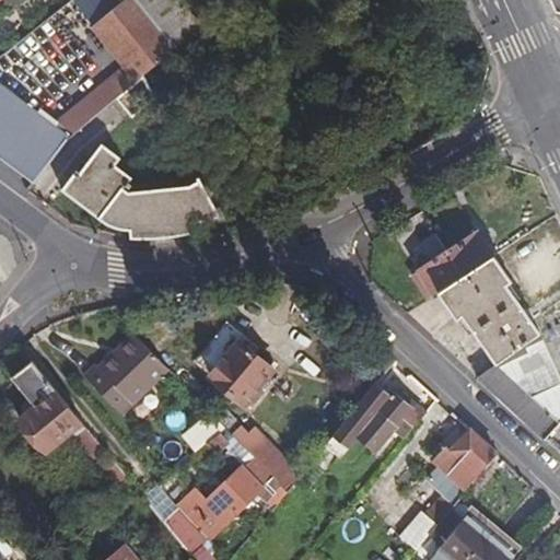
[(67,114),(78,127),(113,98),(140,77),(172,49),(131,0),(123,0),(91,25),(124,68),(67,114)]
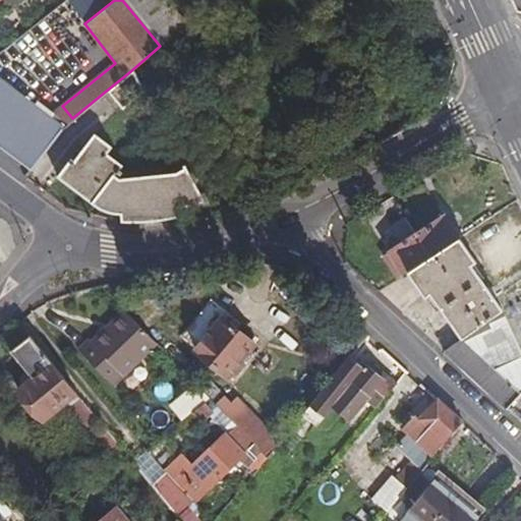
[(163,0),(122,0),(160,46),(184,27),(163,0)]
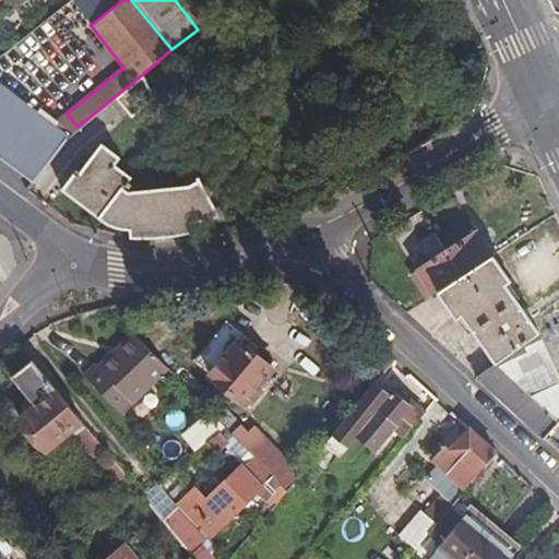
[(140,76),(113,98),(129,117),(152,98),(140,76)]
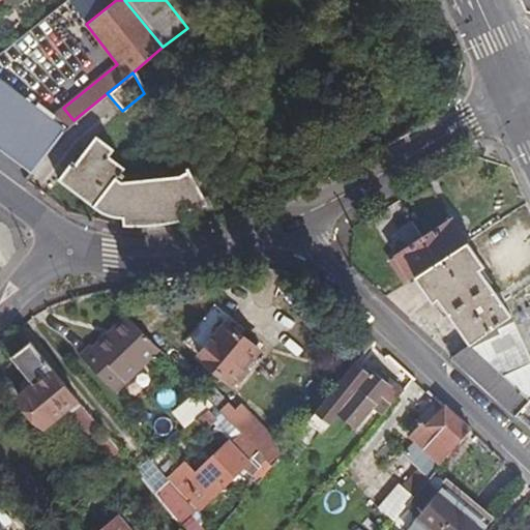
[(61,129),(0,82),(0,149),(30,172),(61,129)]
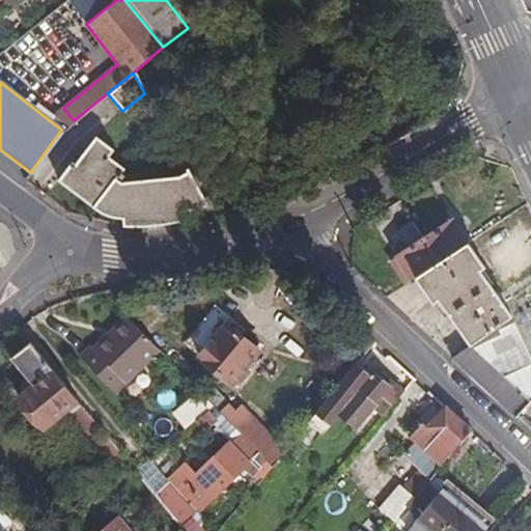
[(92,207),(115,177),(122,168),(106,156),(111,149),(93,136),(74,163),(71,161),(56,179),(92,207)]
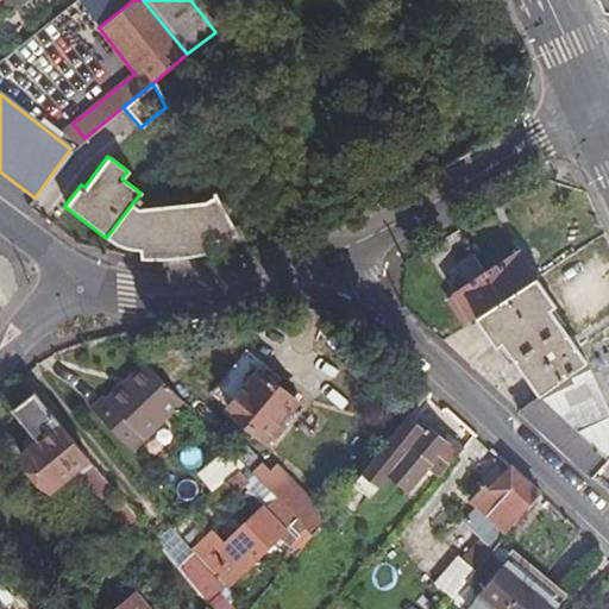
[(139,208),(132,203),(106,238),(114,244),(123,246),(129,249),(139,251),(138,257),(154,259),(174,259),(209,251),(209,240),(237,236),(214,196),(205,202),(139,208)]
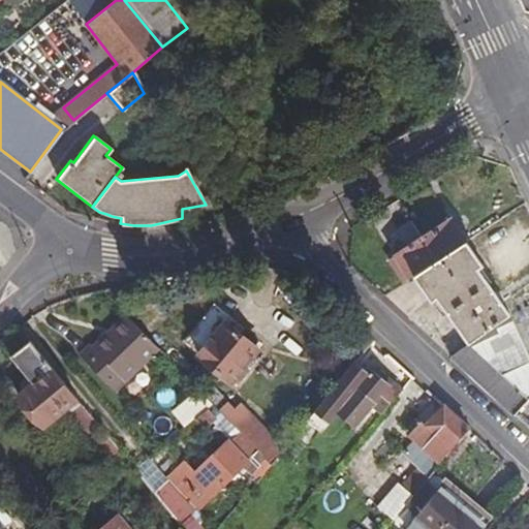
[(422,239),(436,261),(464,243),(450,220),(422,239)]
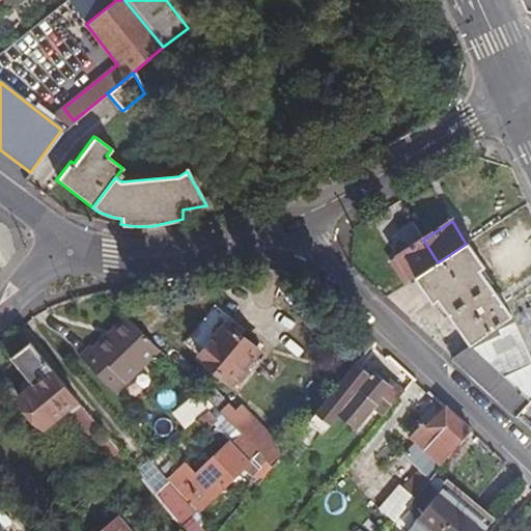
[(409,281),(413,278),(438,262),(423,240),(394,258),(409,281)]
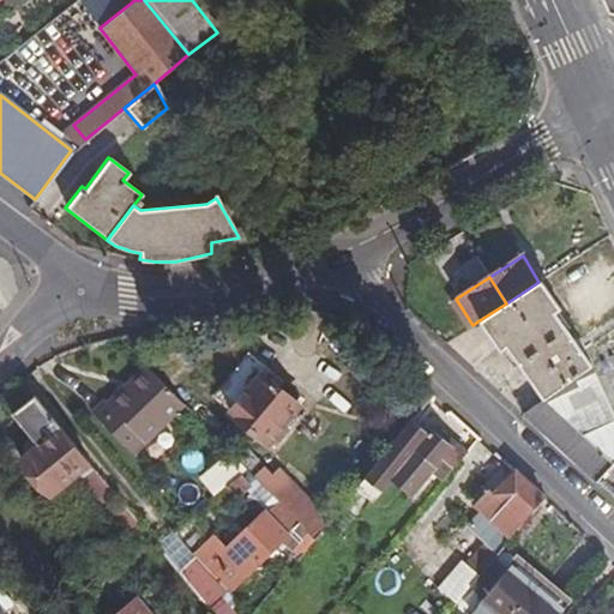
[(543,398),(589,366),(553,312),(558,309),(540,282),(539,282),(506,304),(477,321),(498,351),(506,347),(543,398)]
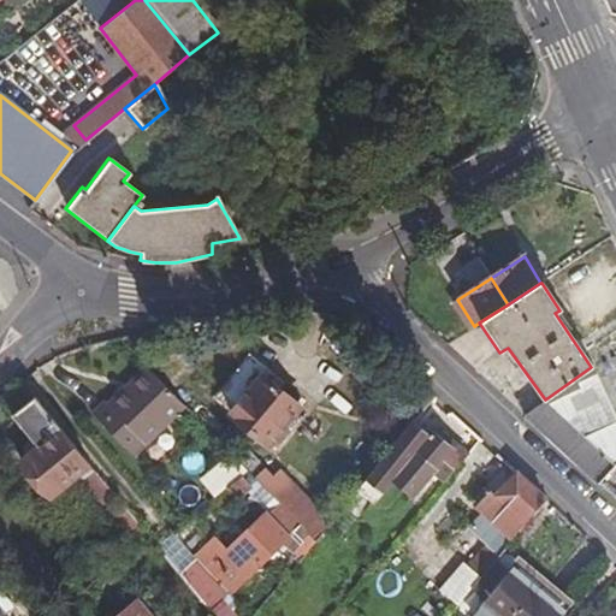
[(331,361),(321,384),(341,391),(350,371),(331,361)]
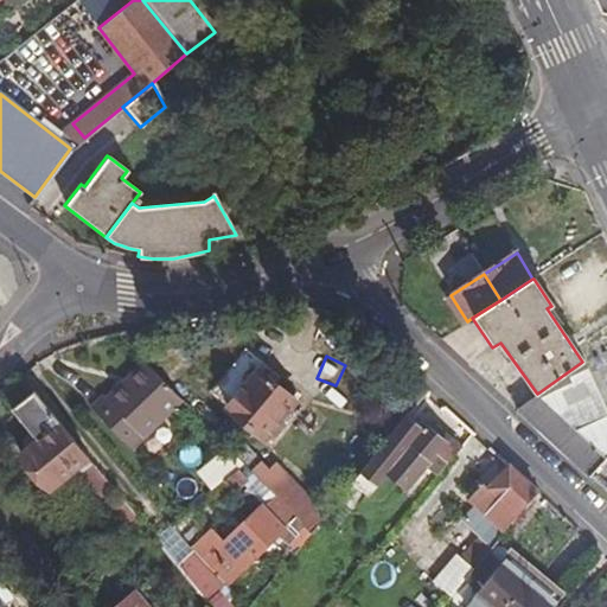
[(606,413),(582,362),(537,394),(605,459),(606,455),(606,413)]
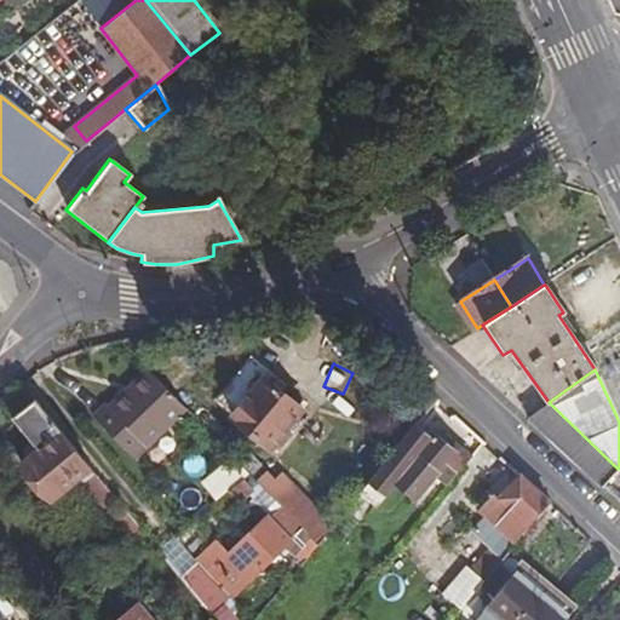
[(130,405),(125,397),(110,411),(105,405),(92,418),(132,461),(187,413),(149,373),(130,390),(131,392),(137,399),(130,405)]
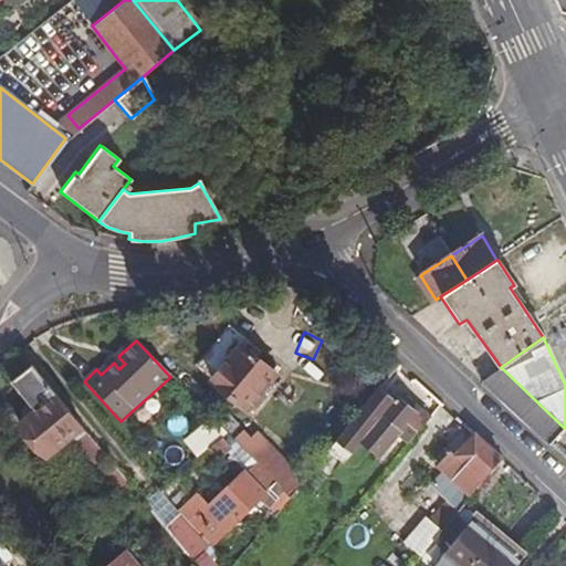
[(240,347),(210,383),(244,411),(274,376),(240,347)]
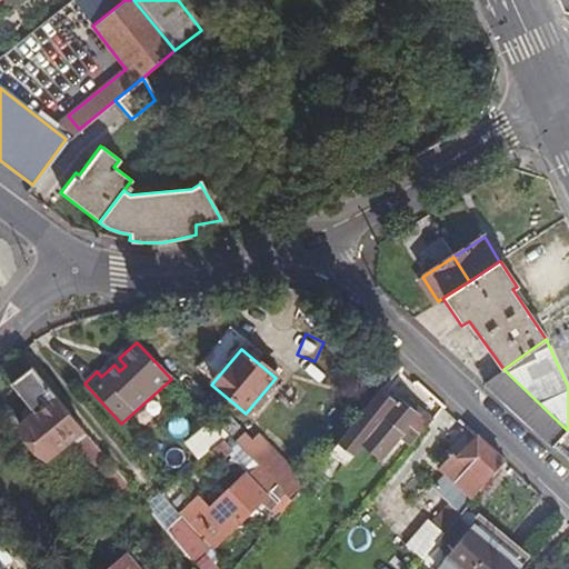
[(363,380),(380,396),(402,370),(386,355),(363,380)]
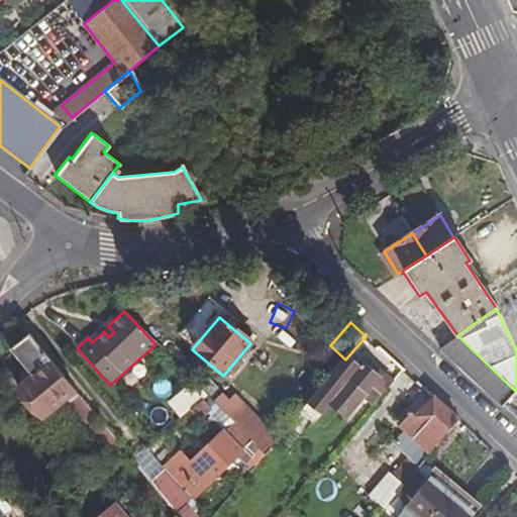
[(114,332),(109,327),(104,331),(108,337),(114,332)]
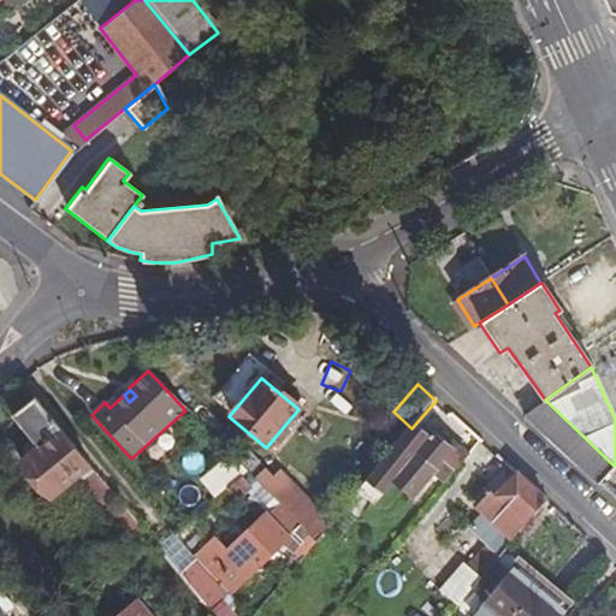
[(112,499),(30,400),(9,419),(35,451),(21,465),(48,498),(75,477),(101,508),(112,499)]
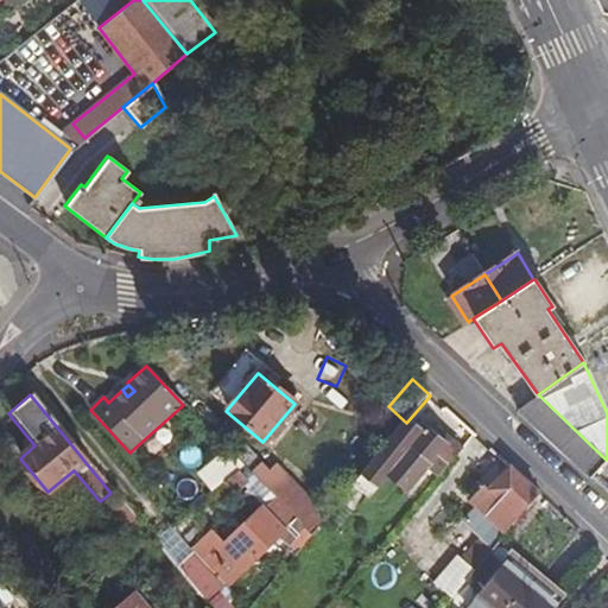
[(437,477),(457,455),(426,426),(406,450),(437,477)]
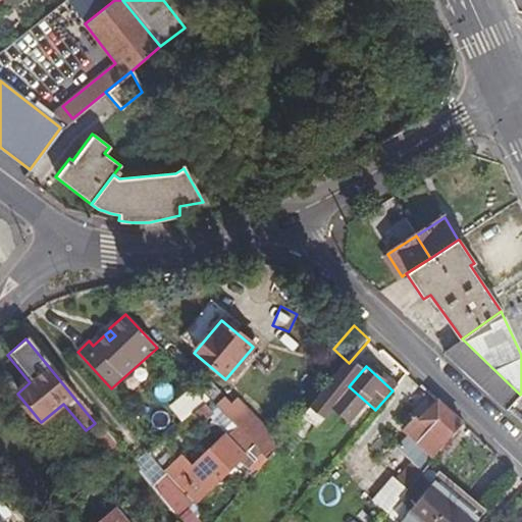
[(185,420),(208,398),(195,384),(171,407),(185,420)]
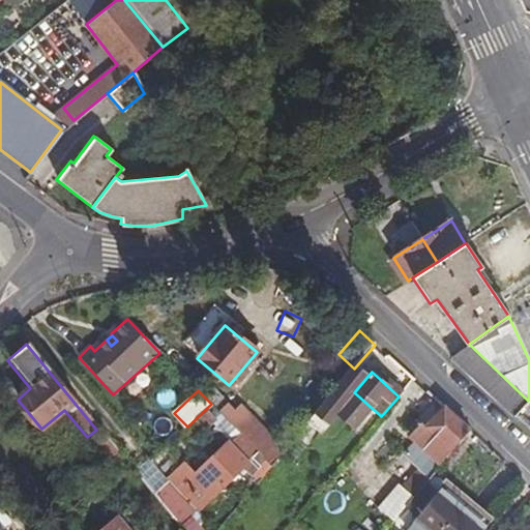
[(467,431),(442,408),(420,433),(416,429),(409,437),(437,464),(467,431)]
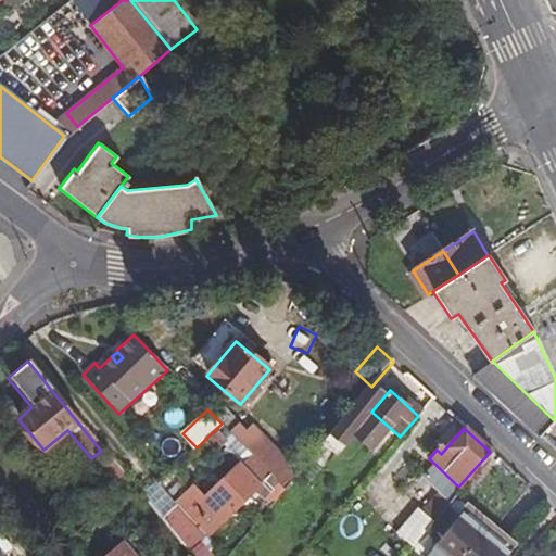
[(236,467),(201,501),(220,521),(255,487),(236,467)]
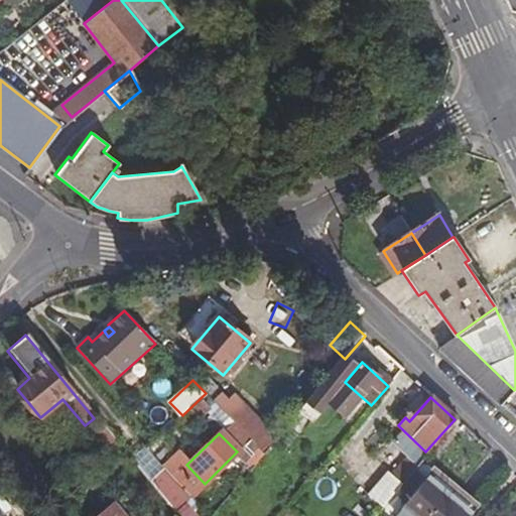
[(400,485),(412,470),(420,461),(412,454),(391,478),(400,485)]
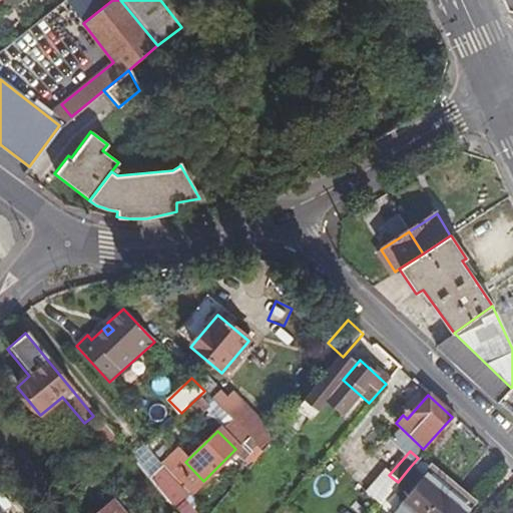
[(430,463),(425,468),(469,504),(472,500),(430,463)]
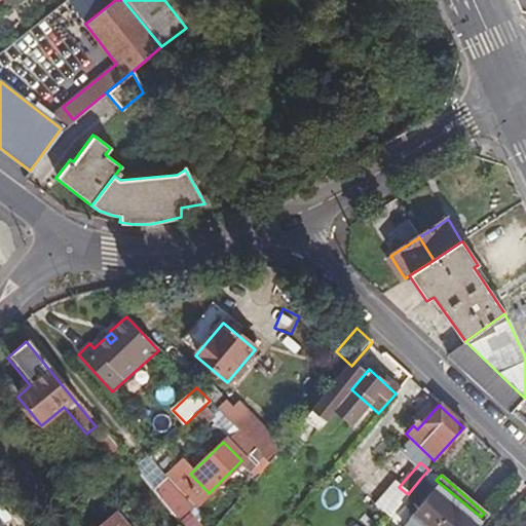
[(473,525),(481,517),(436,480),(430,486),(420,479),(408,494),(389,516),(399,523),(402,525),(473,525)]
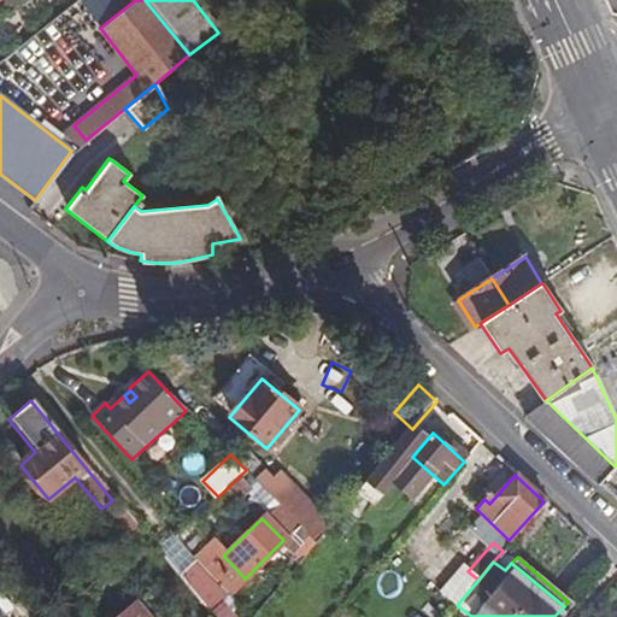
[(244,616),(229,599),(216,611),(219,616),(244,616)]
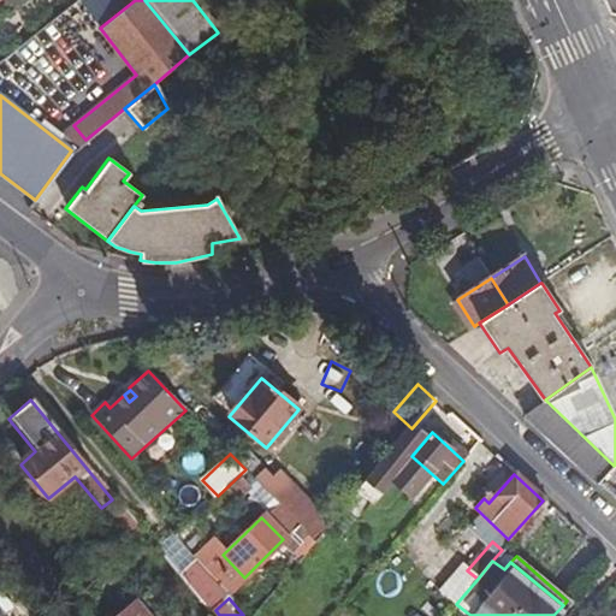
[(147,615),(132,600),(116,615),(147,615)]
